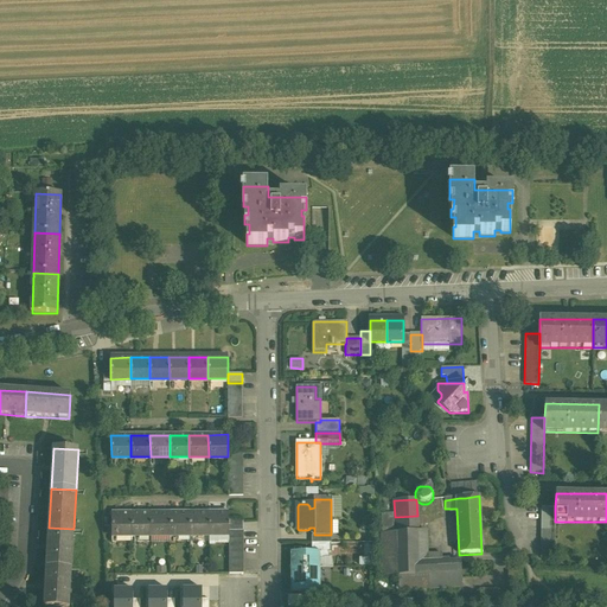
[(555,522),(555,506),(542,506),(541,555),(555,555),(555,522)]
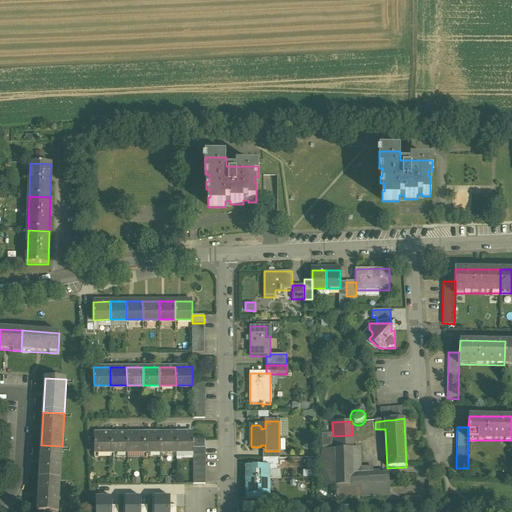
[(143,453),(143,432),(127,433),(127,453),(143,453)]
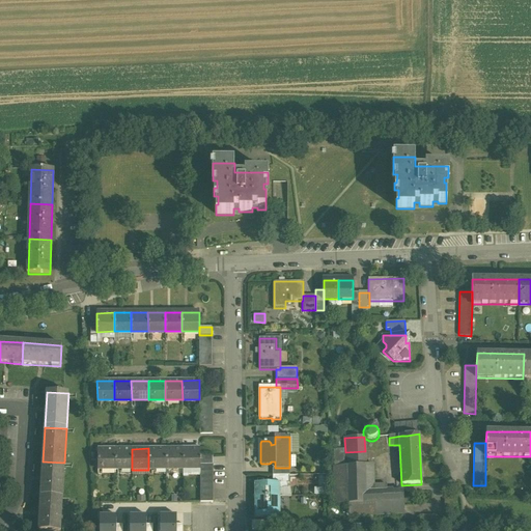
[(166,470),(166,448),(148,448),(148,470),(166,470)]
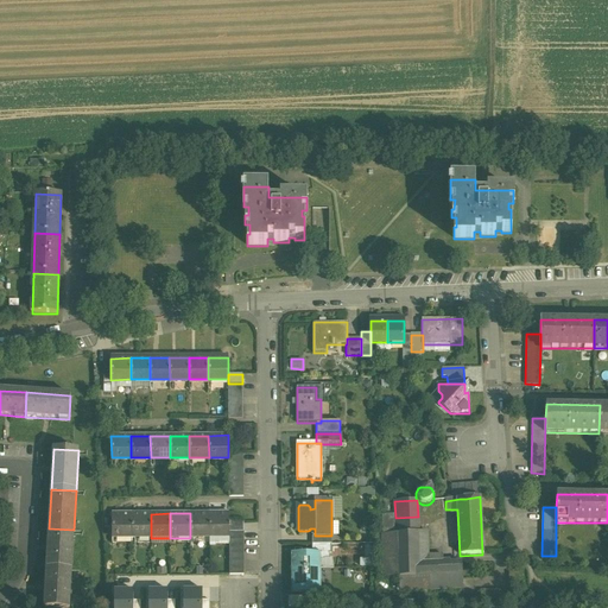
[(209,536),(209,513),(190,513),(190,538),(209,538),(209,536)]
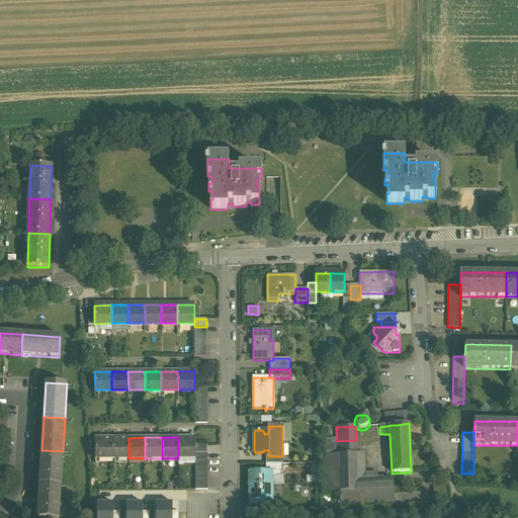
[(195,460),(195,454),(195,445),(195,437),(178,437),(178,456),(183,456),(183,463),(195,462),(195,460)]
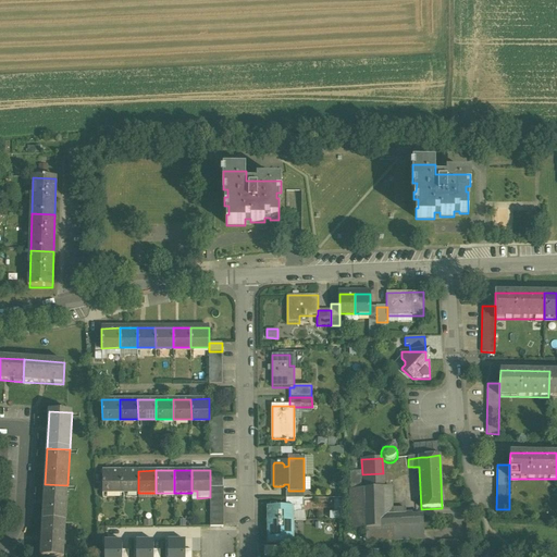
[(121,493),(121,471),(102,471),(102,494),(121,493)]
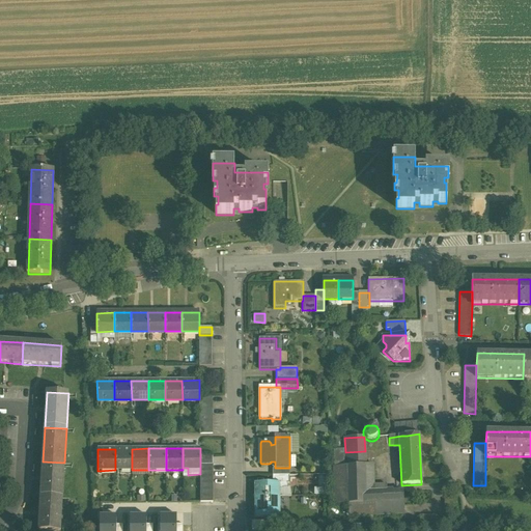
[(132,470),(132,449),(115,449),(115,470),(132,470)]
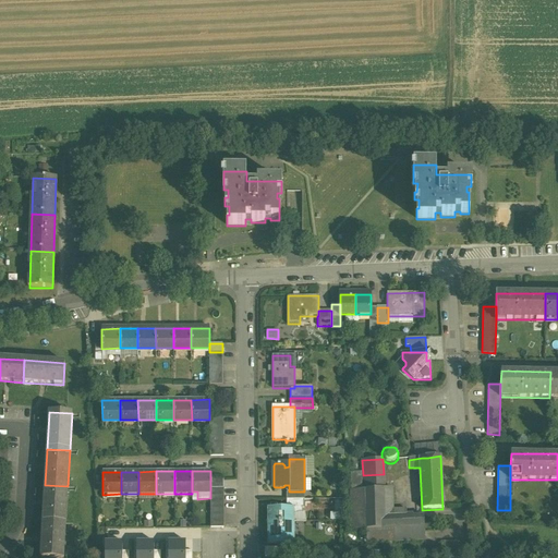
[(384,474),(363,475),(364,490),(385,489),(384,474)]
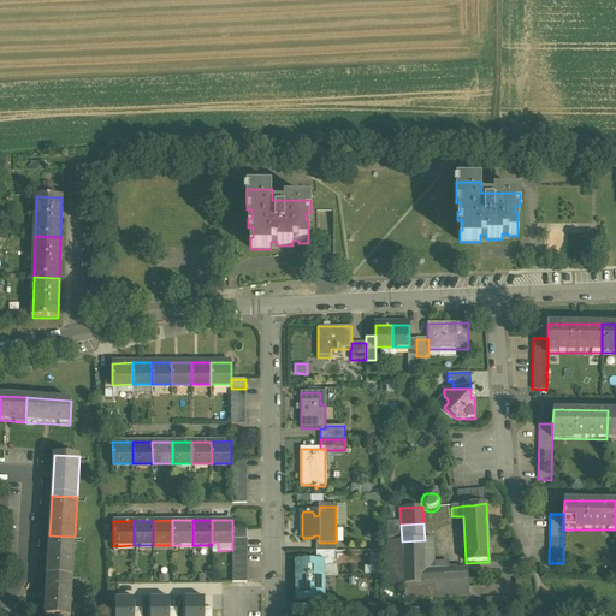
[(247,528),(232,529),(232,540),(247,540),(247,528)]
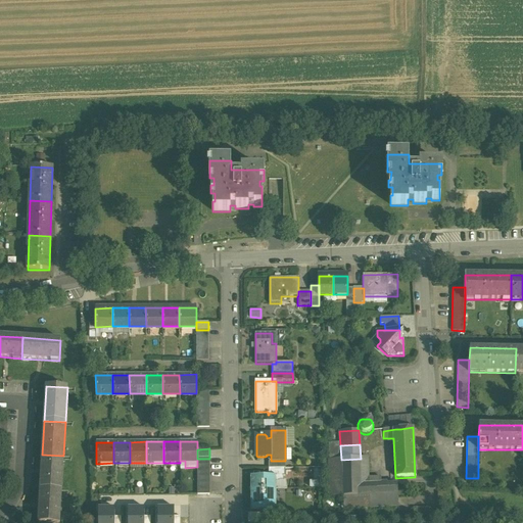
[(63,456),(42,455),(40,489),(61,490),(63,456)]
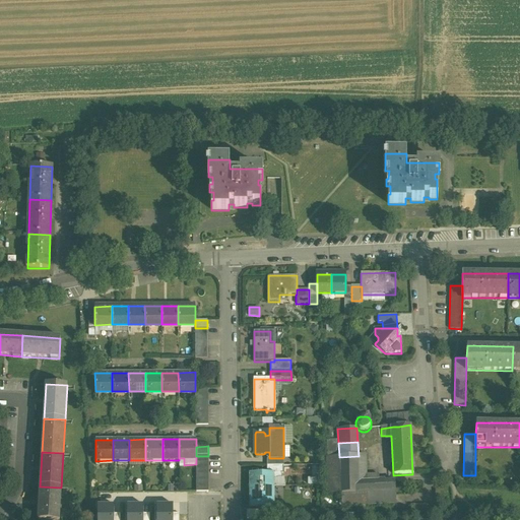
[(359,456),(339,457),(341,495),(354,494),(353,481),(359,481),(359,456)]
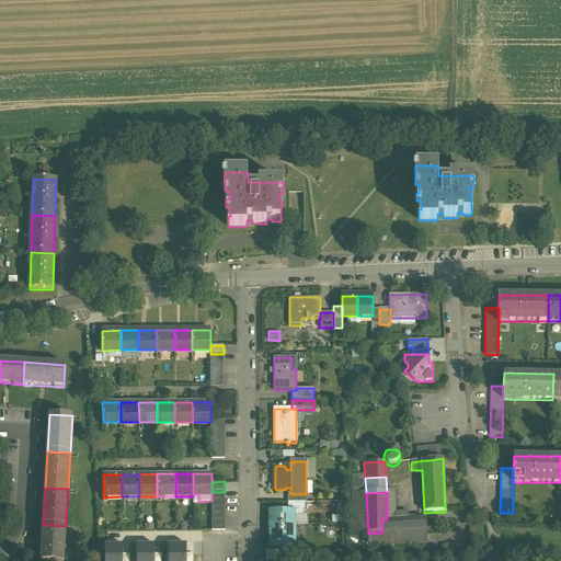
[(366,493),(352,494),(355,534),(368,534),(366,493)]
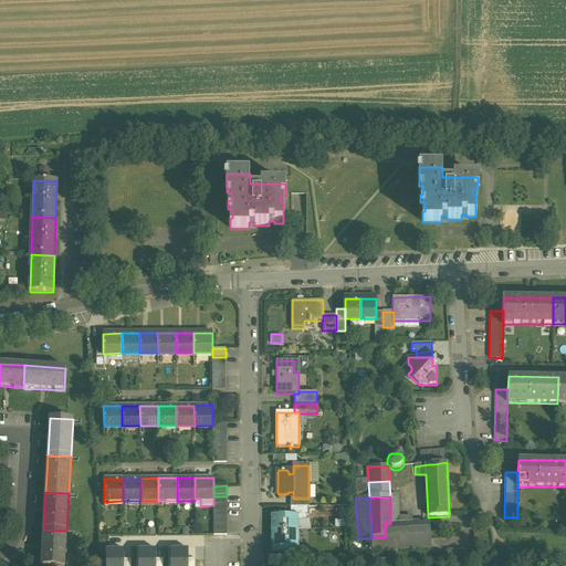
[(308,499),(293,499),(291,501),(291,507),(308,507),(308,499)]
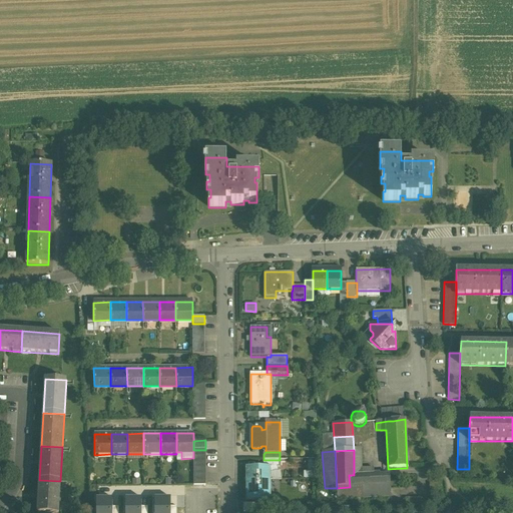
[(264,467),(245,467),(245,480),(271,480),(282,480),(280,471),(278,471),(278,467),(271,467),(264,467)]
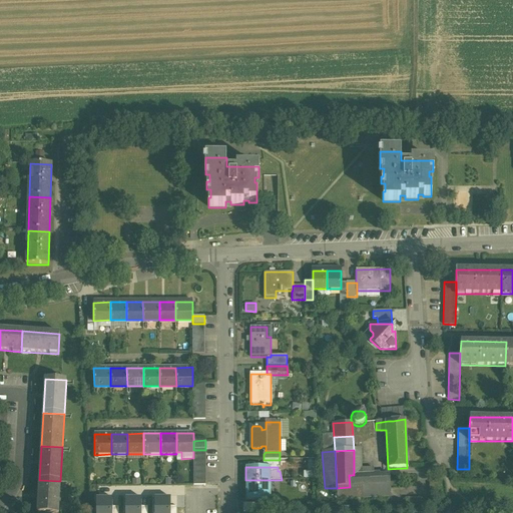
[(374,469),(361,470),(362,475),(354,475),(349,475),(350,487),(390,485),(389,475),(379,476),(379,474),(374,474),(374,469)]
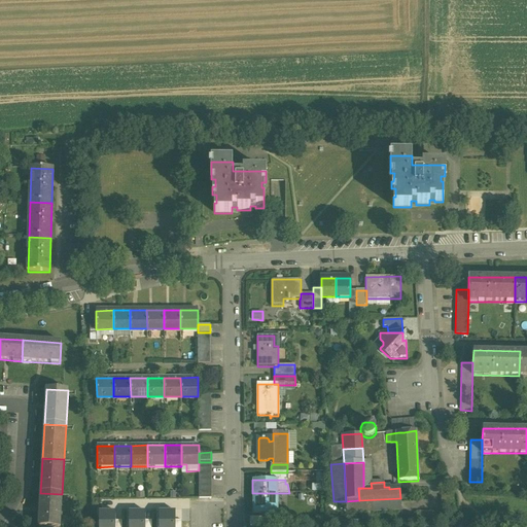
[(60,526),(62,494),(40,493),(38,526),(60,526)]
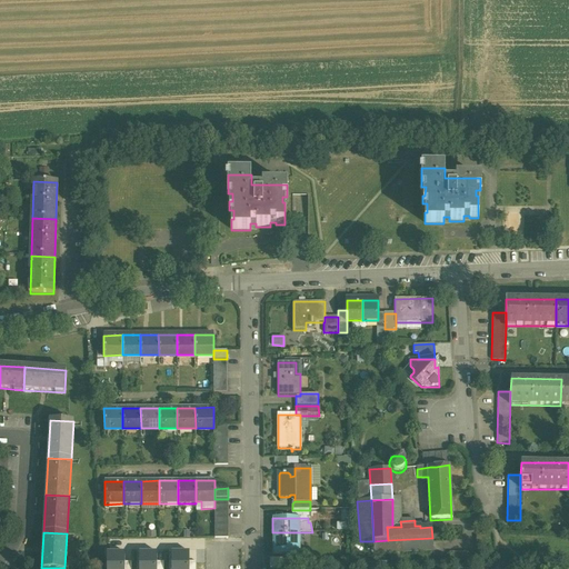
[(300,532),(272,532),(272,556),(300,556),(300,532)]
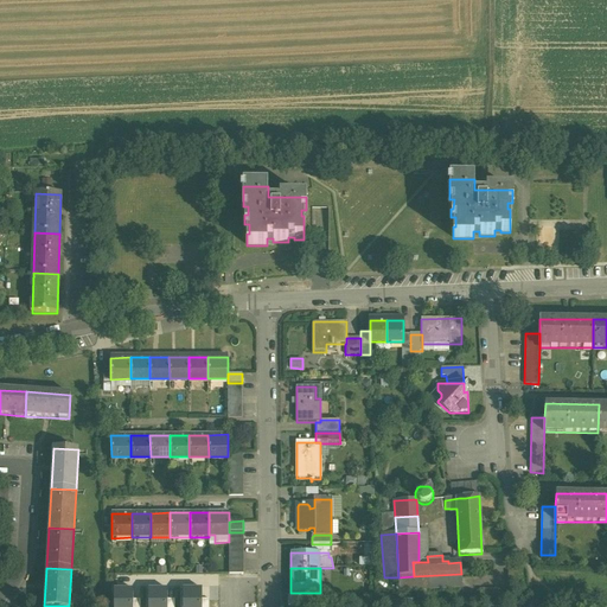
[(414,576),(398,577),(400,592),(462,588),(461,574),(414,576)]
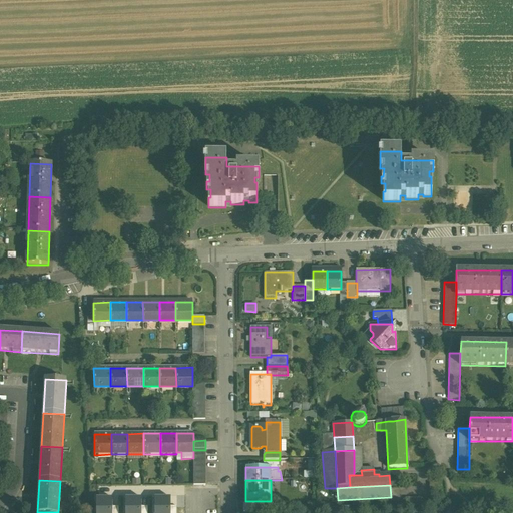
[(154,498),(154,512),(170,512),(171,507),(171,498),(154,498)]
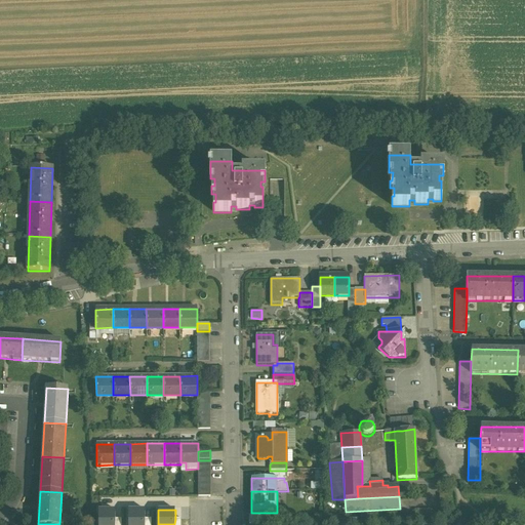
[(98,511),(98,524),(115,524),(115,520),(115,511),(98,511)]
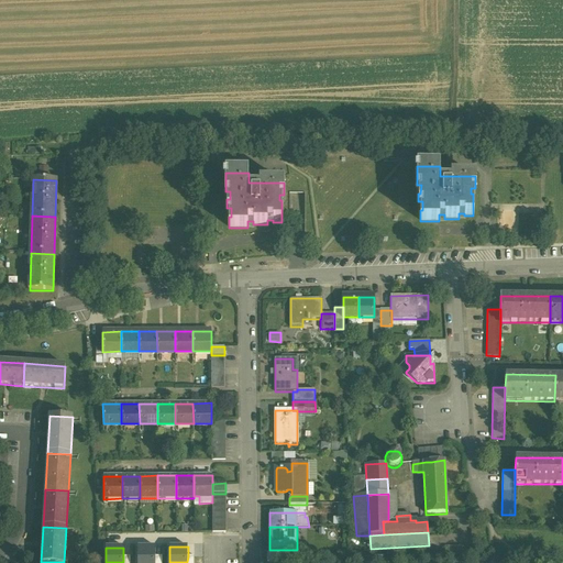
[(138,548),(136,562),(155,562),(155,558),(155,548),(138,548)]
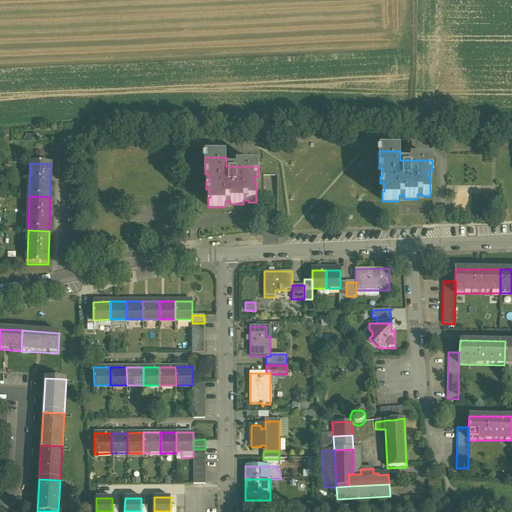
[(254,511),(254,502),(242,502),(242,511),(254,511)]
